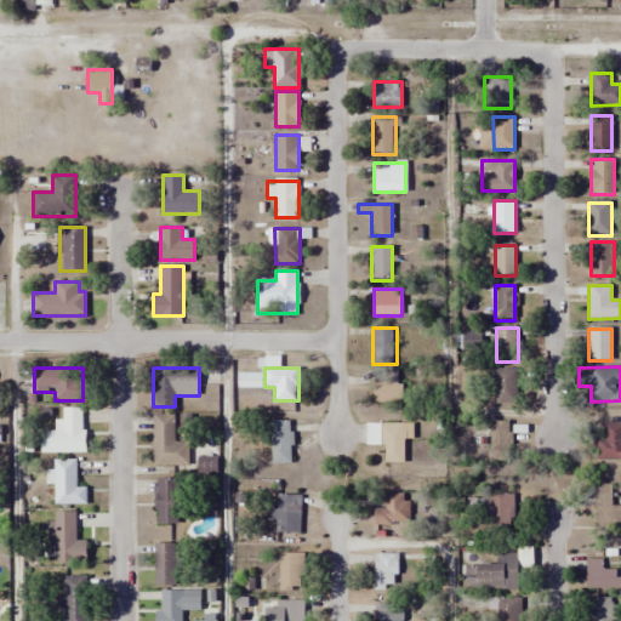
[(517,406),(517,368),(495,368),(495,406),(517,406)]
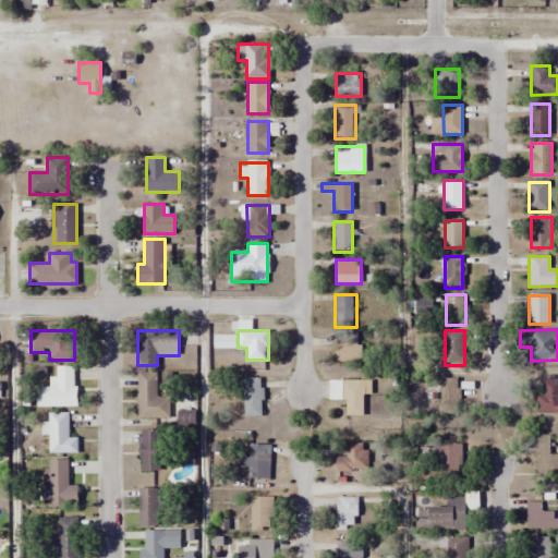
[(337,364),(360,364),(360,334),(337,334),(337,364)]
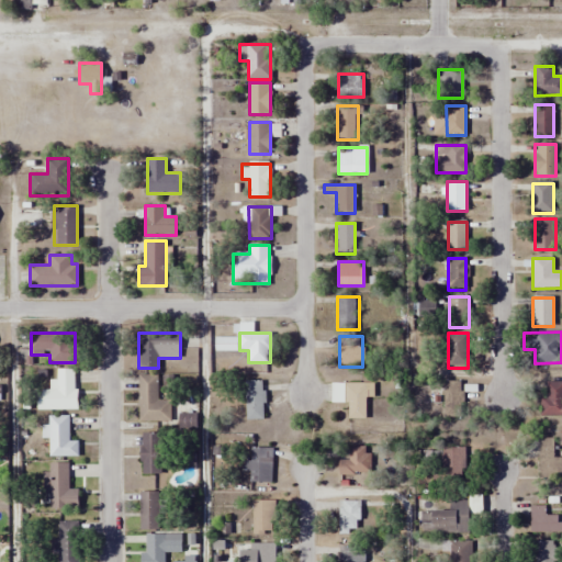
[(37,409),(77,409),(77,369),(58,369),(58,390),(37,390),(37,409)]
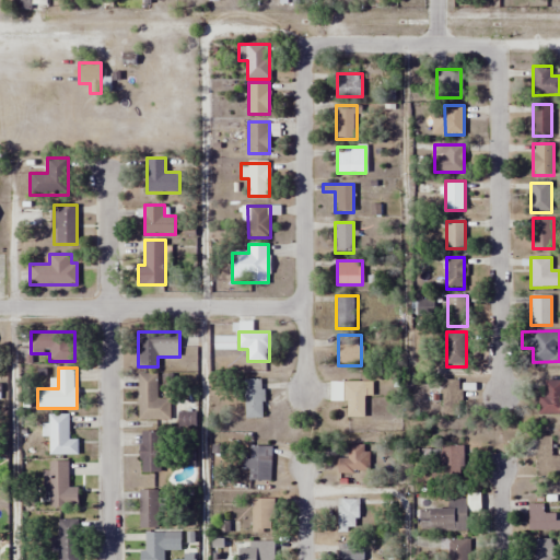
[(139,419),(170,419),(170,399),(158,399),(158,374),(139,374),(139,419)]
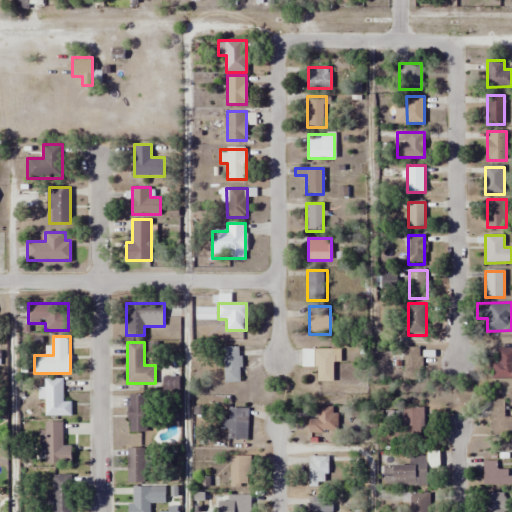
[(224,347),(224,382),(240,382),(240,347),(224,347)]
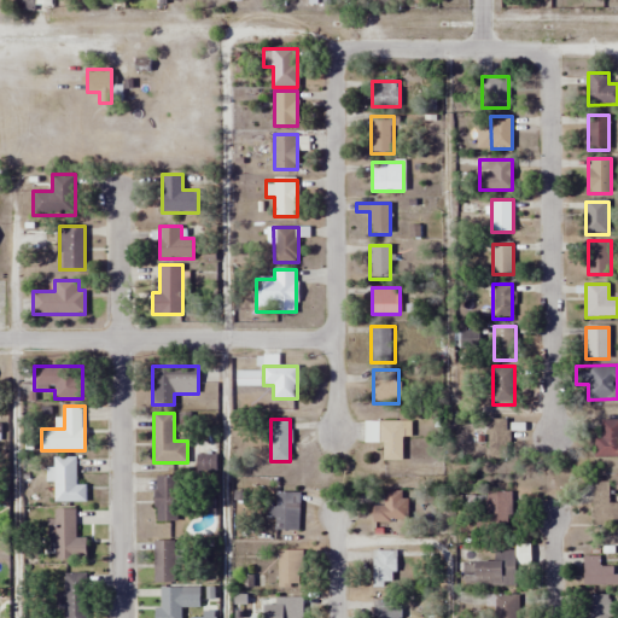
[(488,460),(508,460),(508,419),(488,419),(488,460)]
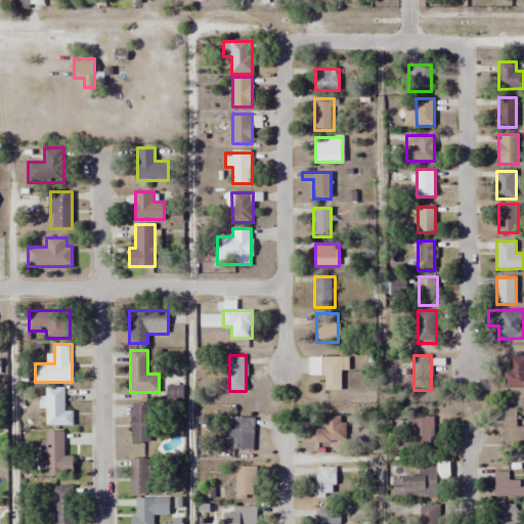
[(504,369),(504,387),(523,387),(523,356),(509,356),(509,369),(504,369)]
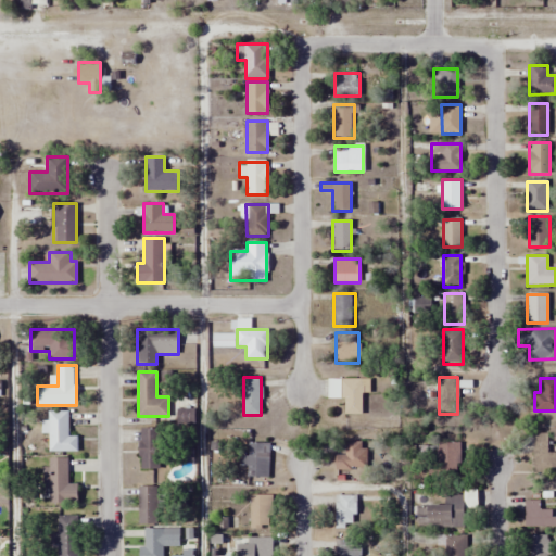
[(370,379),(342,379),(342,415),(362,415),(362,393),(370,393),(370,379)]
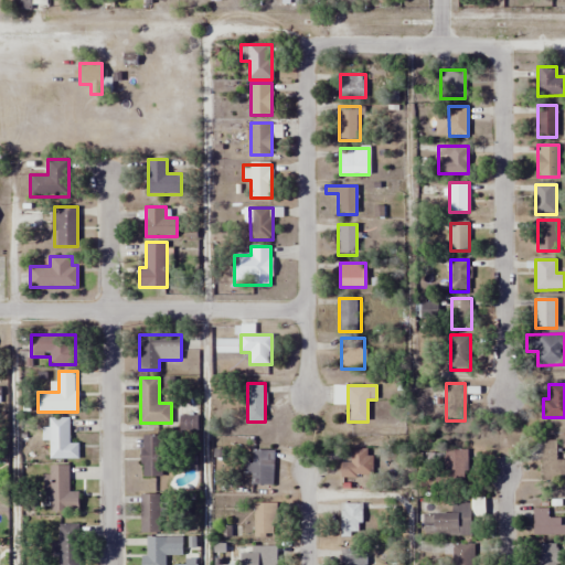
[(50,459),(80,459),(80,444),(70,444),(70,417),(50,417),(50,459)]
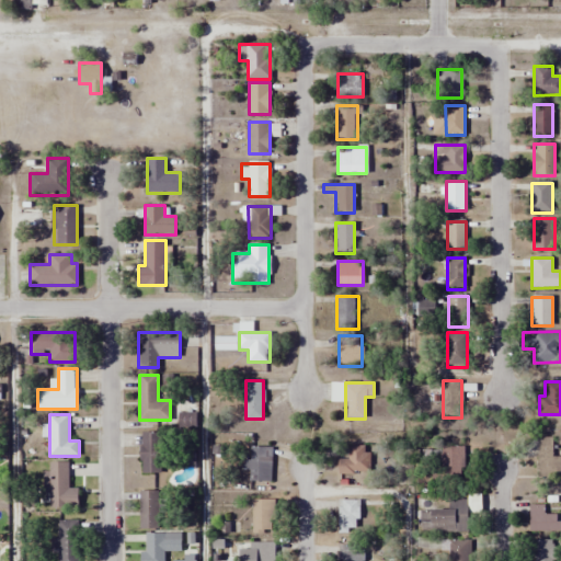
[(178,427),(196,427),(196,414),(178,414),(178,427)]
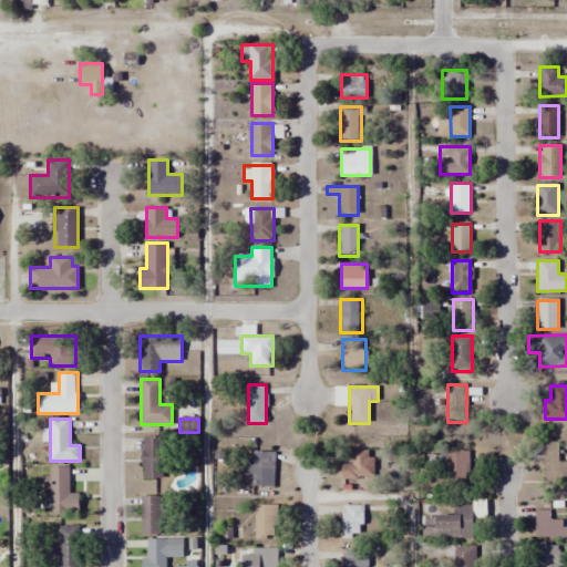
[(142,477),(163,477),(163,436),(142,436),(142,477)]
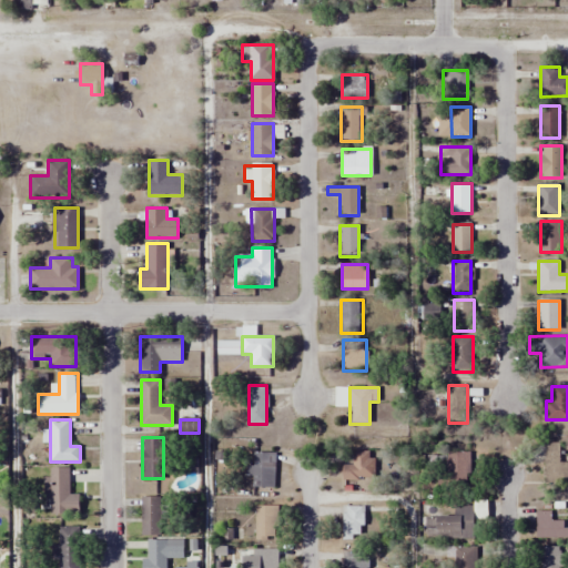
[(545,484),(567,483),(567,460),(559,460),(559,443),(545,443),(545,484)]
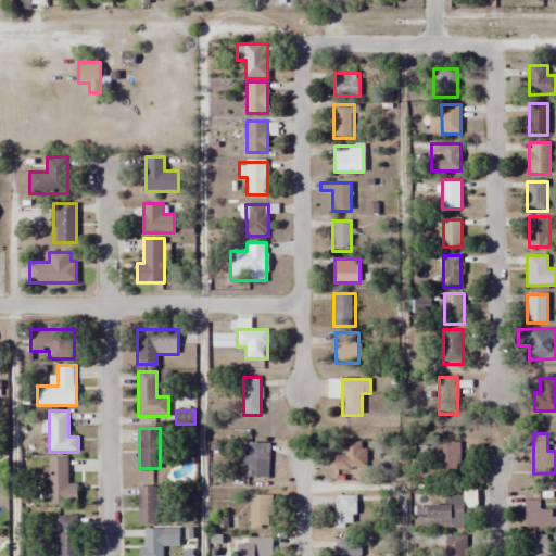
[(364,481),(363,442),(346,442),(346,455),(337,456),(338,481),(364,481)]
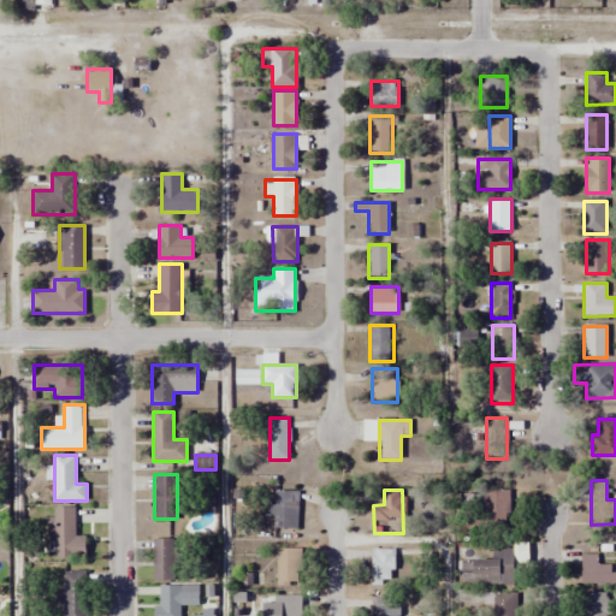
[(474,514),(474,527),(509,527),(509,490),(484,490),(484,514),(474,514)]
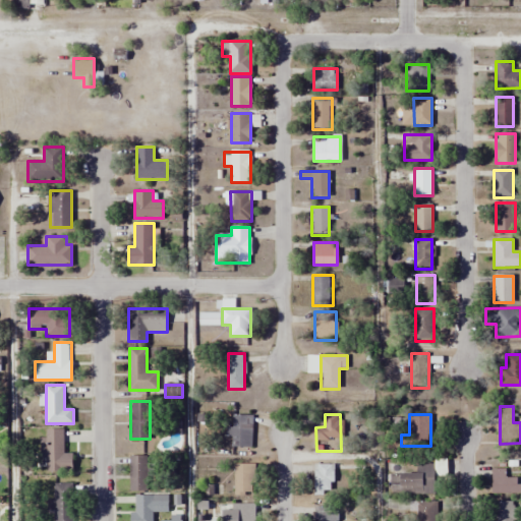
[(231,448),(252,448),(252,415),(230,415),(230,438),(231,438),(231,448)]
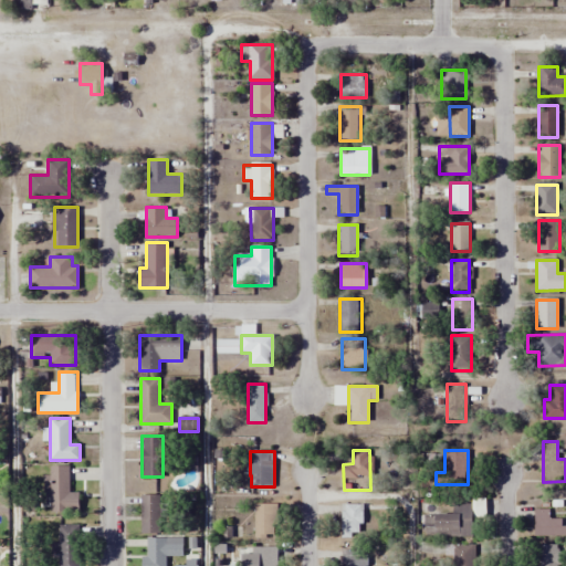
[(44,498),(50,498),(50,512),(80,512),(80,492),(69,492),(69,467),(50,467),(50,475),(44,475),(44,498)]
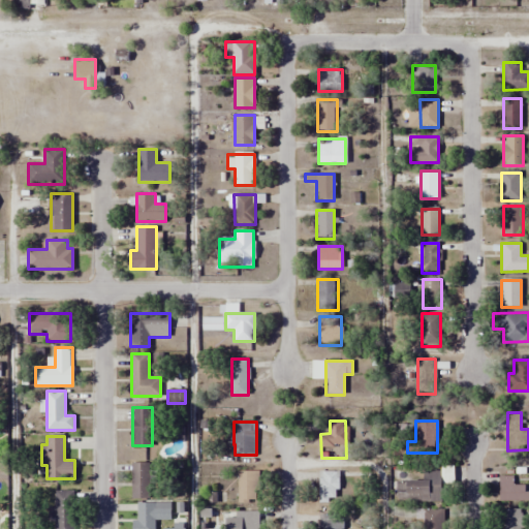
[(132,499),(150,499),(150,463),(132,463),(132,499)]
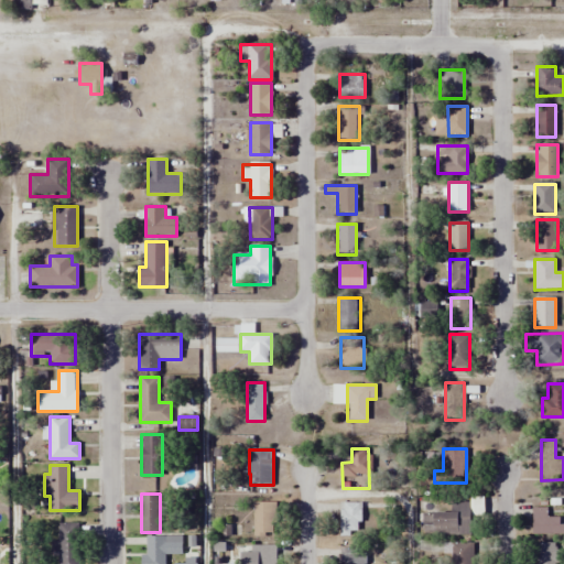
[(470,534),(470,500),(451,500),(451,512),(423,512),(423,534),(470,534)]
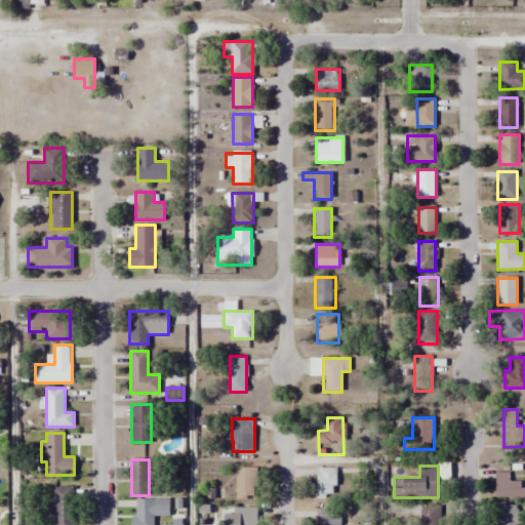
[(236,500),(257,500),(257,468),(236,468),(236,500)]
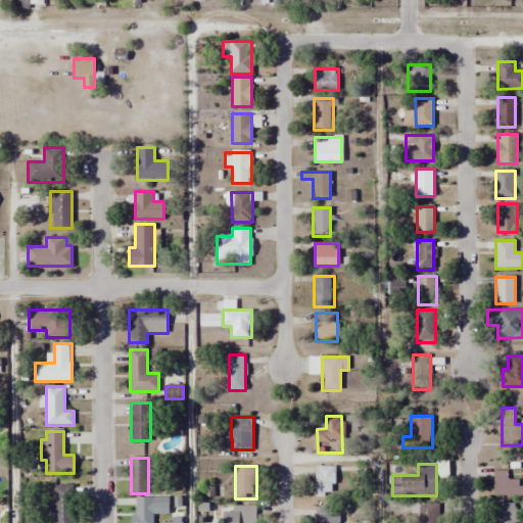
[(316,495),(334,495),(334,466),(316,466),(316,495)]
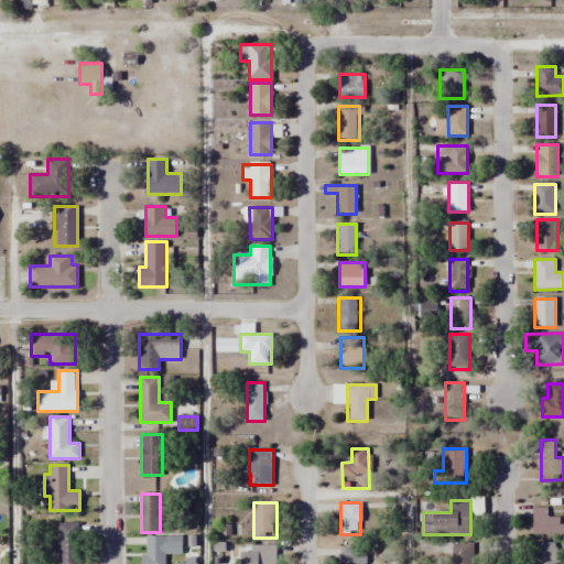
[(563,533),(563,517),(546,517),(546,508),(532,508),(532,534),(563,533)]
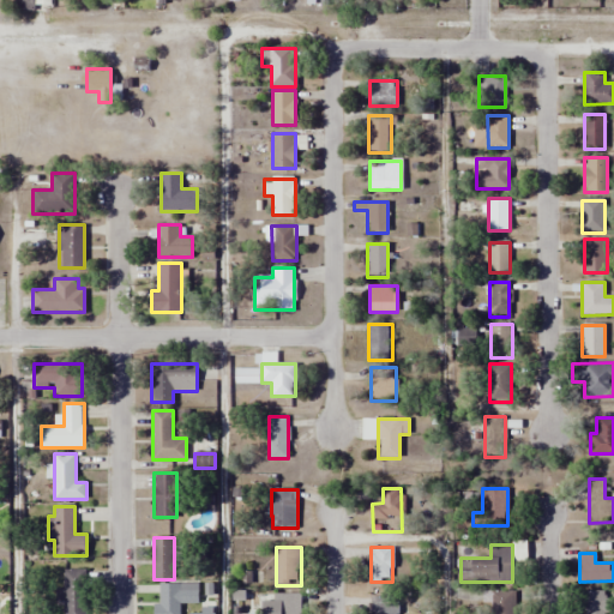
[(85,613),(86,570),(64,570),(64,590),(55,590),(55,601),(64,601),(62,613),(85,613)]
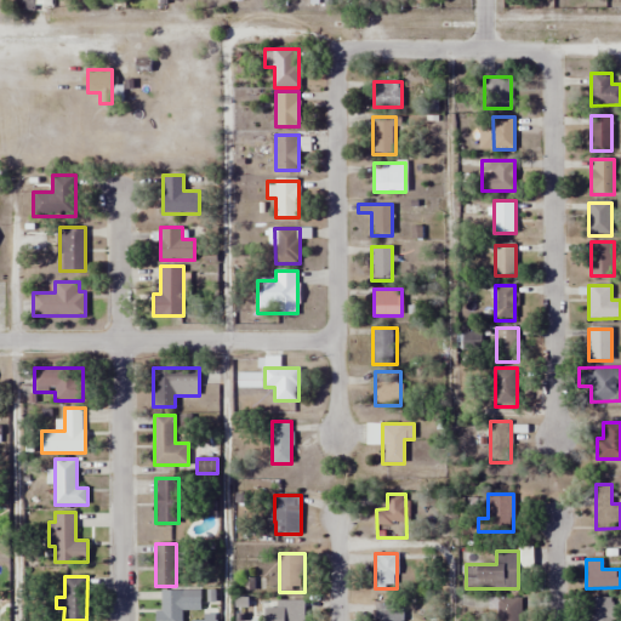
[(157,620),(181,620),(182,611),(199,611),(200,591),(158,591),(157,620)]
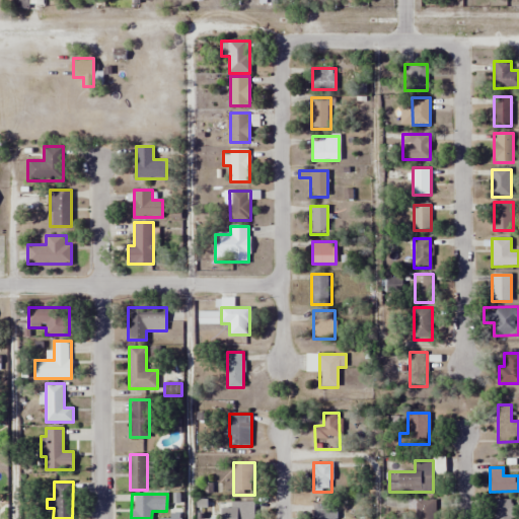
[(434,518),(435,500),(408,500),(408,510),(416,510),(416,518),(434,518)]
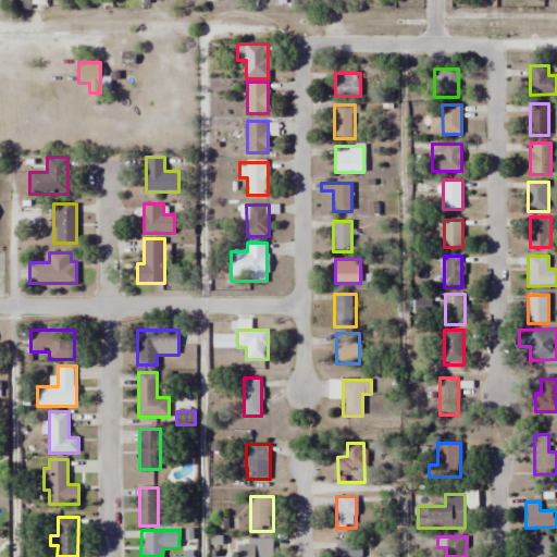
[(529,556),(548,556),(548,555),(556,555),(556,537),(530,537),(529,556)]
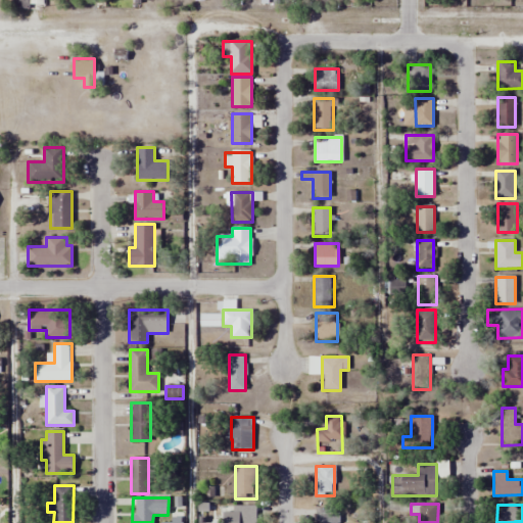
[(255,522),(256,507),(234,507),(234,522),(255,522)]
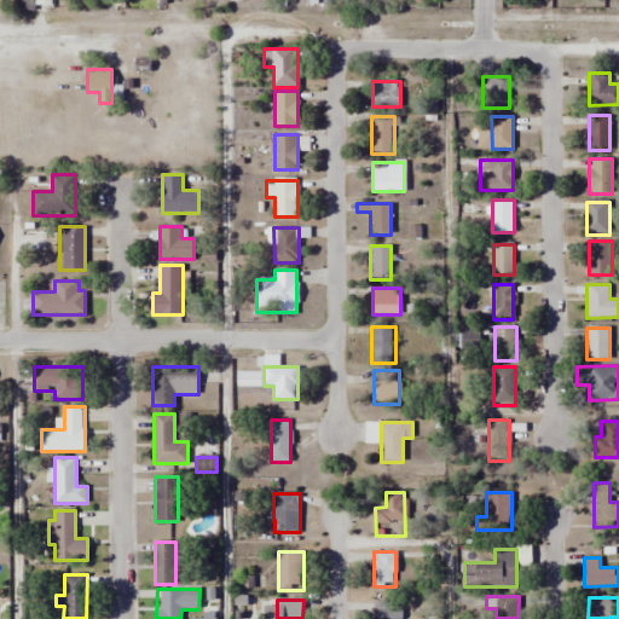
[(374,618),(401,618),(401,601),(374,601),(374,618)]
